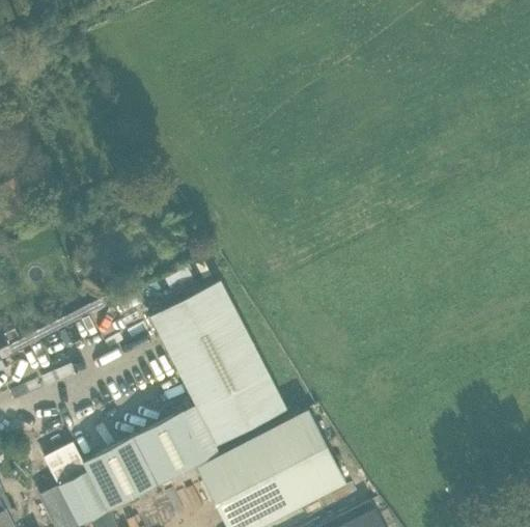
[(216,446),(286,410),(221,282),(149,319),(216,446)]
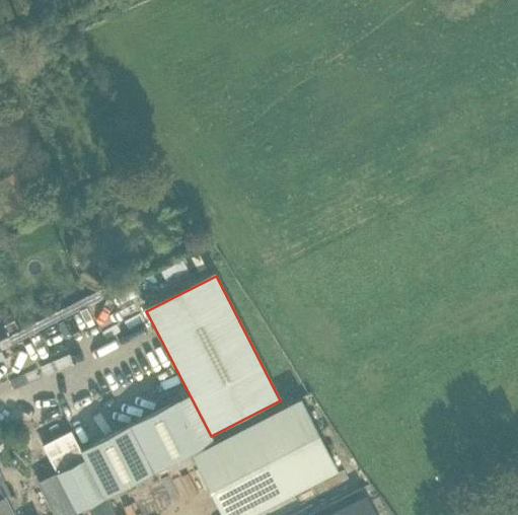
[(0,352),(12,346),(4,328),(0,330),(0,352)]
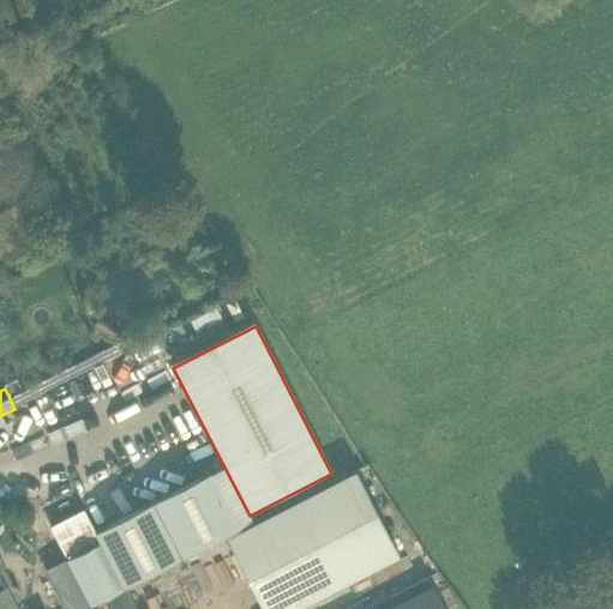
[(217,474),(96,536),(100,546),(125,591),(246,528),(217,474)]
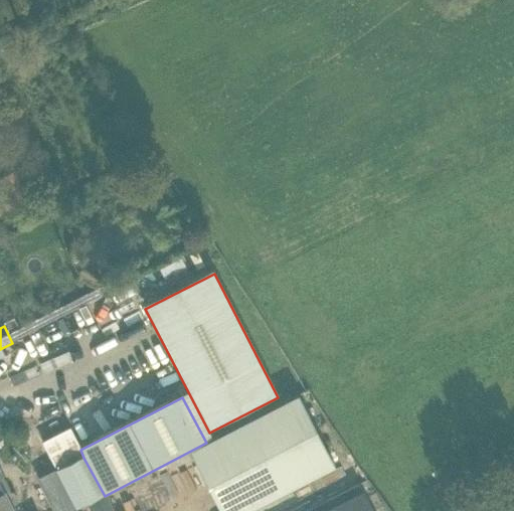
[(190,453),(219,510),(253,510),(335,469),(299,397),(190,453)]
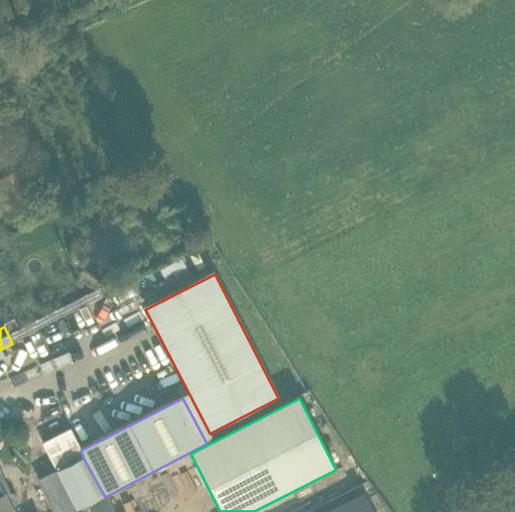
[(55,475),(76,511),(81,511),(105,498),(105,497),(84,459),(55,475)]
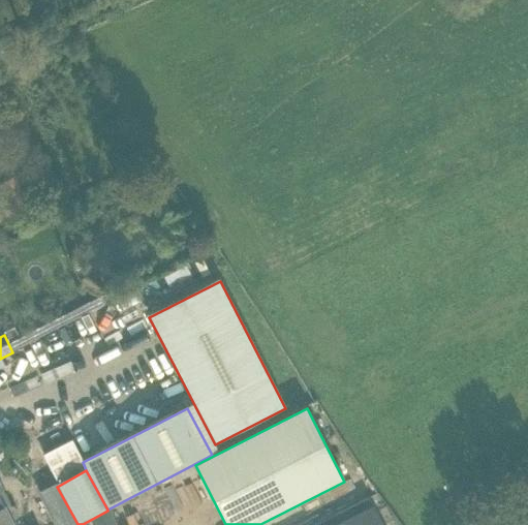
[(18,518),(17,513),(13,510),(9,508),(7,510),(5,511),(5,510),(3,510),(0,503),(0,524),(12,524),(16,523),(17,521),(18,518)]
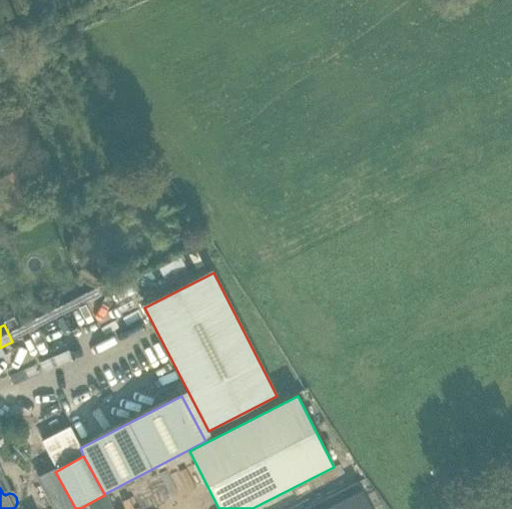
[(369,508),(361,493),(330,508),(369,508)]
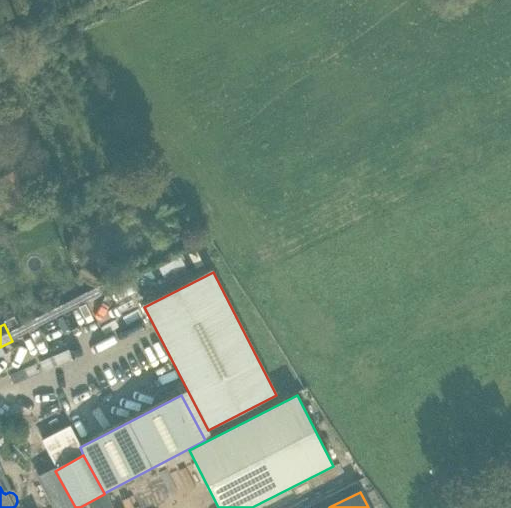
[(104,494),(86,504),(87,507),(111,507),(106,493),(104,494)]
